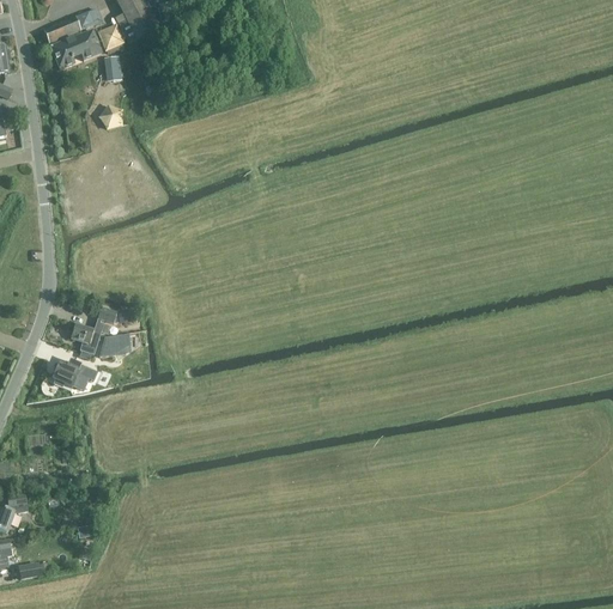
[(116,0),(135,38),(158,28),(144,0),(116,0)]
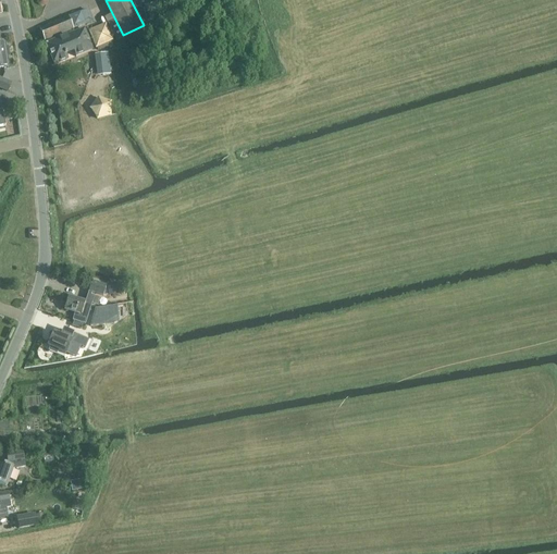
[(69,14),(40,26),(45,38),(73,26),(69,14)]
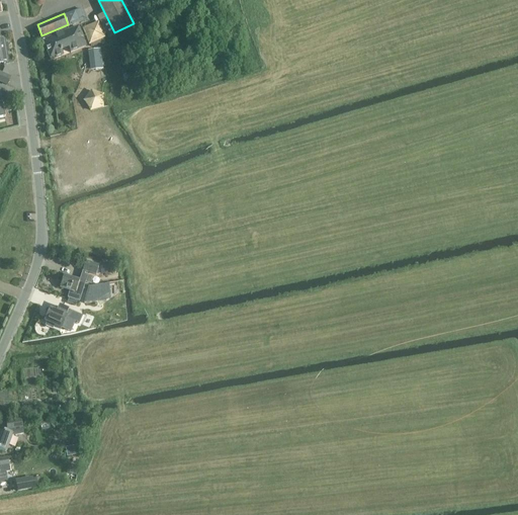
[(89,41),(105,35),(98,19),(82,26),(89,41)]
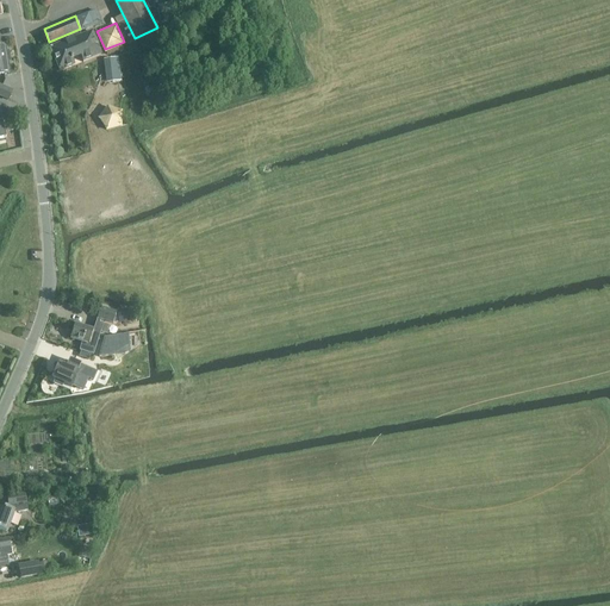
[(53,44),(50,44),(51,47),(60,66),(58,66),(60,68),(61,67),(73,62),(73,63),(74,62),(74,61),(73,61),(72,57),(73,57),(72,55),(81,51),(82,57),(83,58),(85,58),(85,57),(101,51),(92,29),(53,44)]
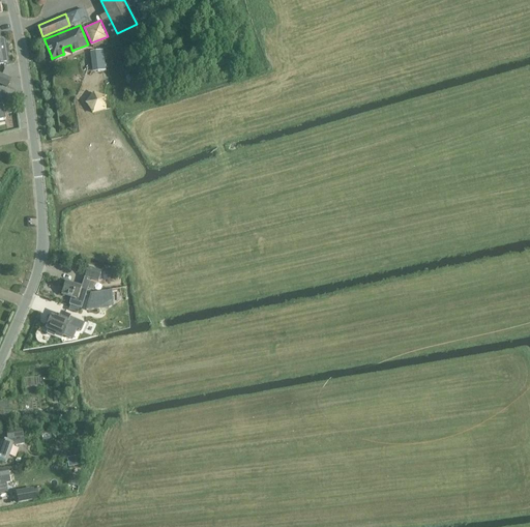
[(0,30),(0,62),(10,61),(7,36),(1,36),(1,30),(0,30)]
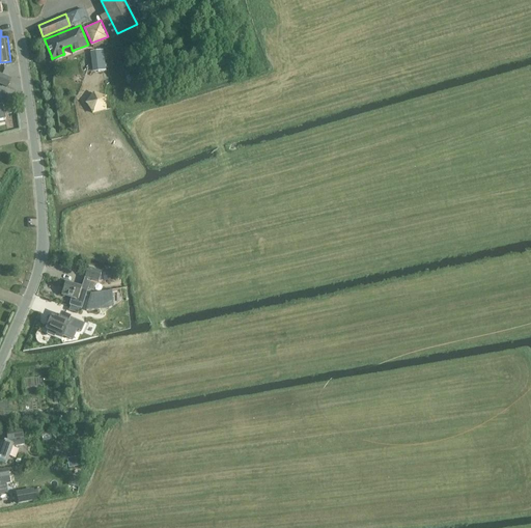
[(90,50),(92,70),(105,68),(103,48),(90,50)]
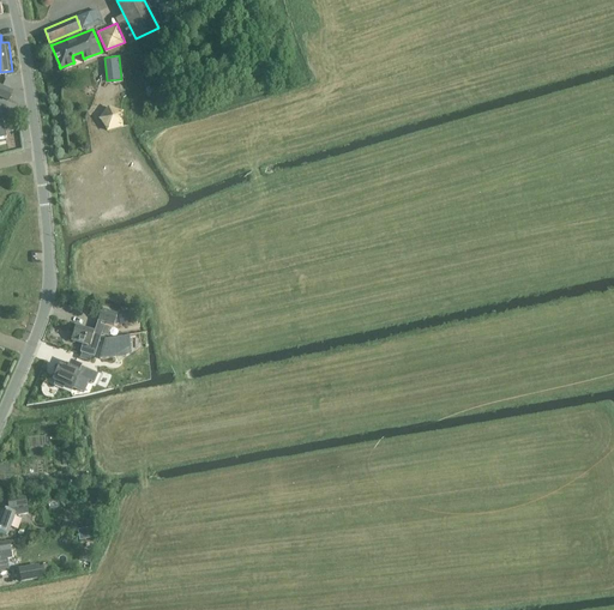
[(0,83),(0,94),(8,97),(12,89),(0,83)]
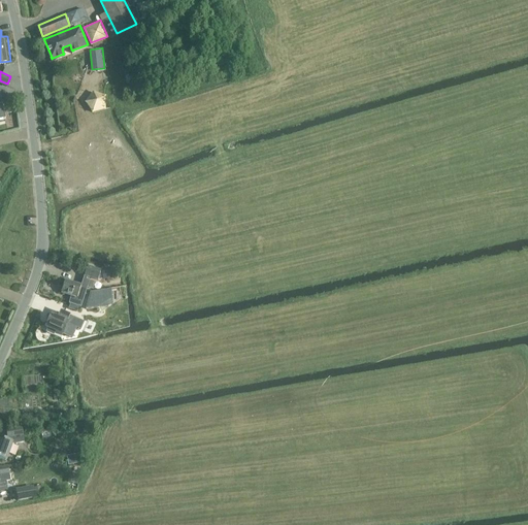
[(105,107),(106,94),(93,90),(85,100),(92,111),(105,107)]
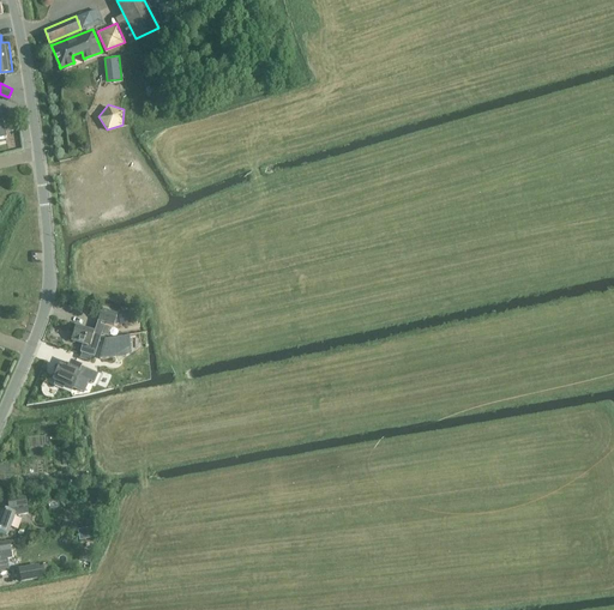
[(76,322),(71,337),(83,340),(79,350),(82,350),(91,354),(94,355),(102,331),(108,333),(110,325),(103,324),(100,322),(101,319),(114,322),(116,312),(101,307),(95,328),(76,322)]
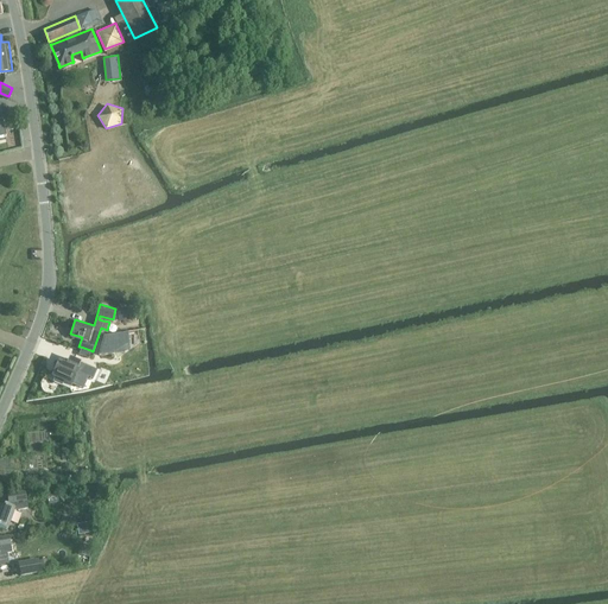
[(131,306),(118,309),(119,318),(133,316),(131,306)]
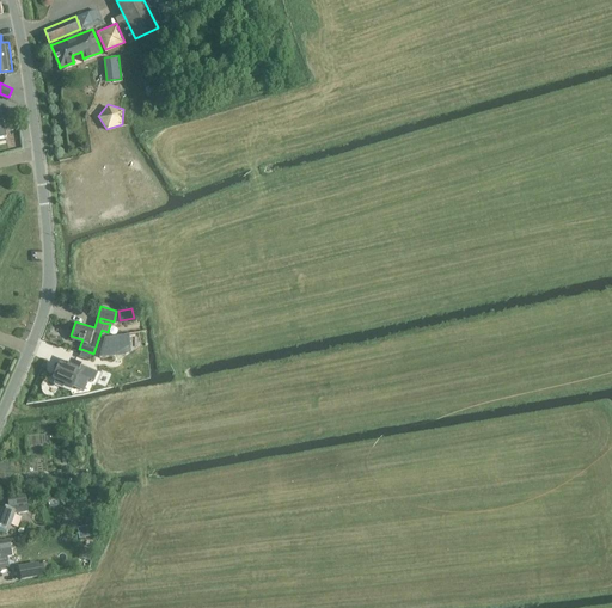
[(104,336),(99,355),(115,354),(129,344),(128,333),(104,336)]
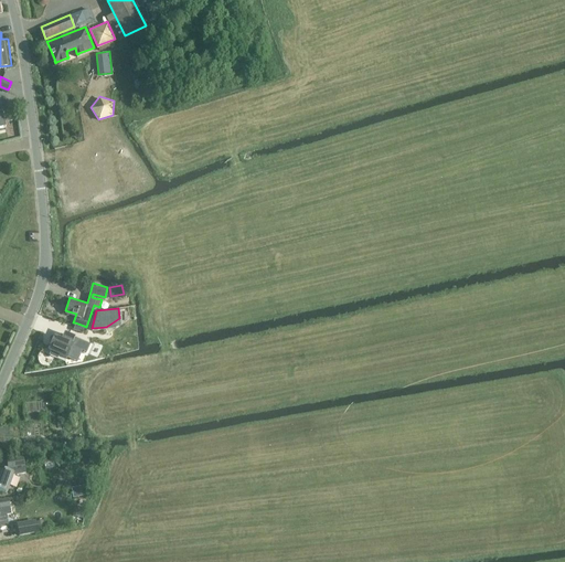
[(116,342),(118,331),(107,329),(105,340),(116,342)]
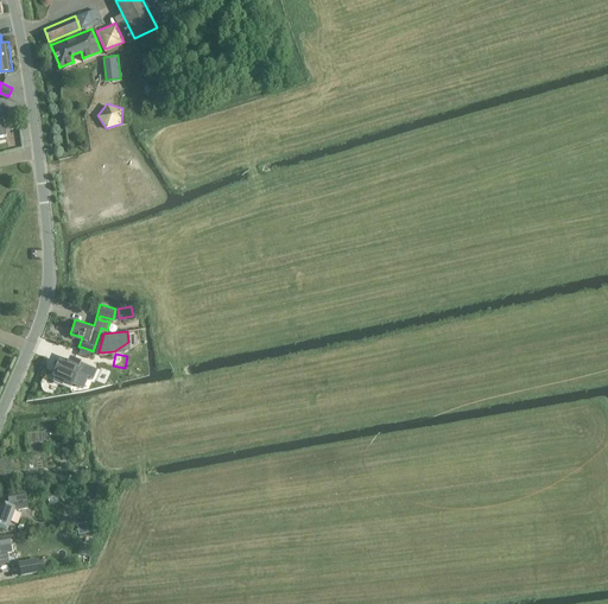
[(59,361),(52,374),(71,382),(73,381),(82,386),(88,374),(93,376),(96,368),(69,356),(65,363),(59,361)]
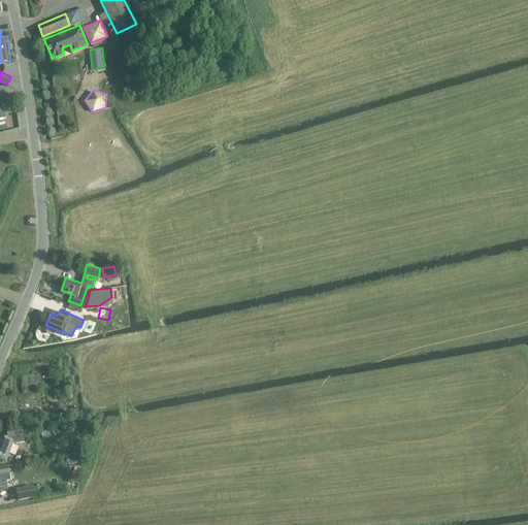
[(7,427),(7,435),(23,433),(22,425),(7,427)]
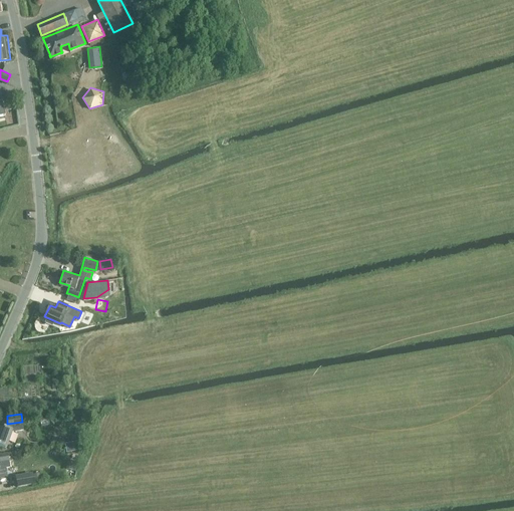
[(0,444),(7,447),(13,430),(0,425),(0,444)]
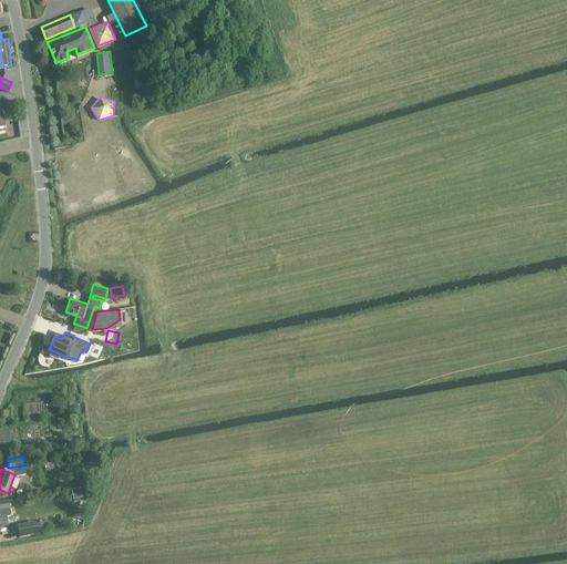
[(20,535),(38,532),(35,521),(18,524),(20,535)]
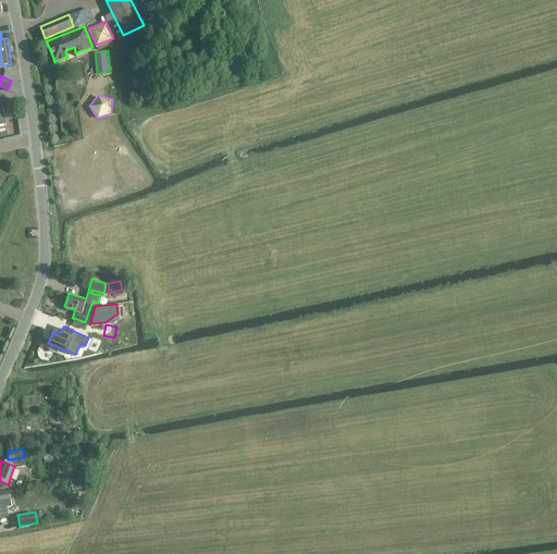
All buildings are outlined.
